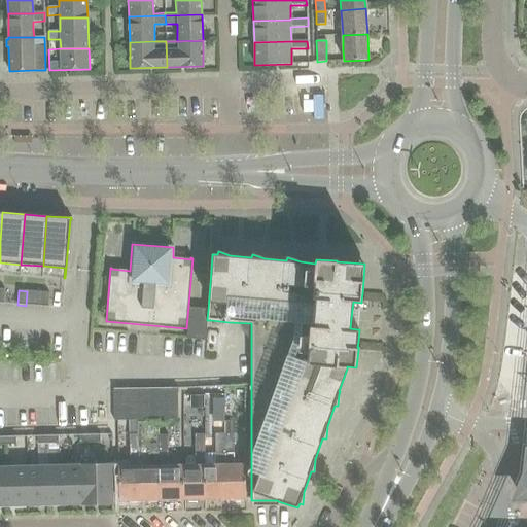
[(49,292),(41,292),(40,307),(48,307),(49,292)]
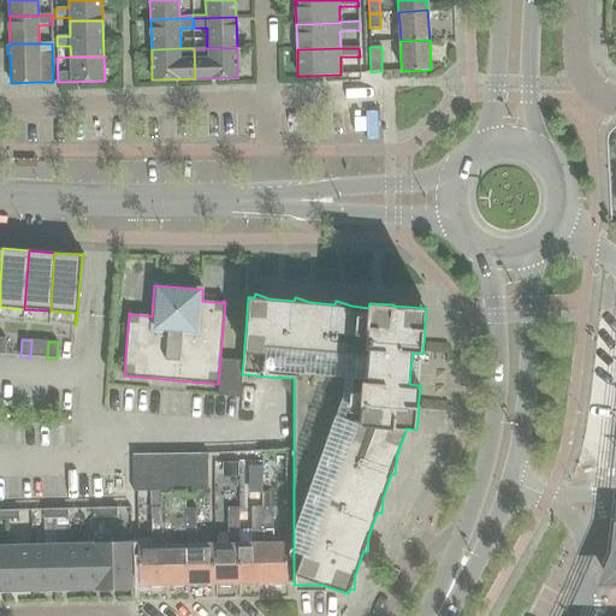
[(221,360),(219,396),(241,397),(241,385),(242,374),(243,362),(221,360)]
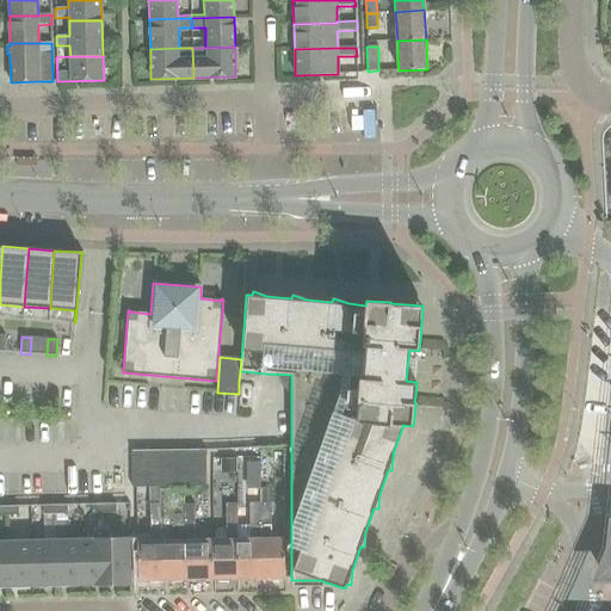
[(205,449),(191,450),(191,487),(207,487),(205,449)]
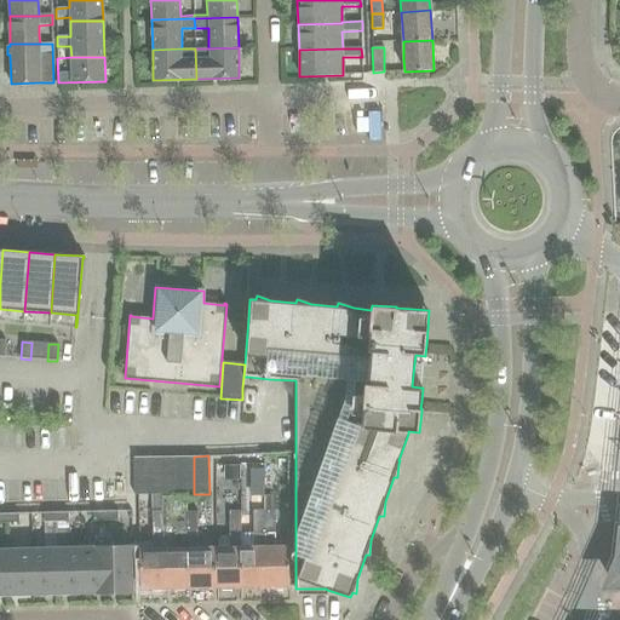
[(133,457),(135,495),(149,495),(149,457),(133,457)]
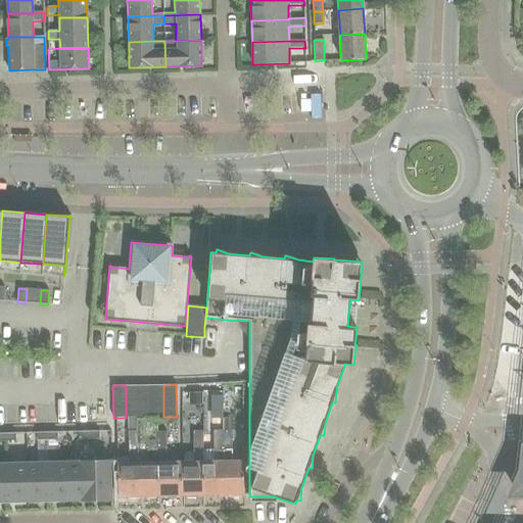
[(138,385),(126,385),(126,418),(138,417),(138,385)]
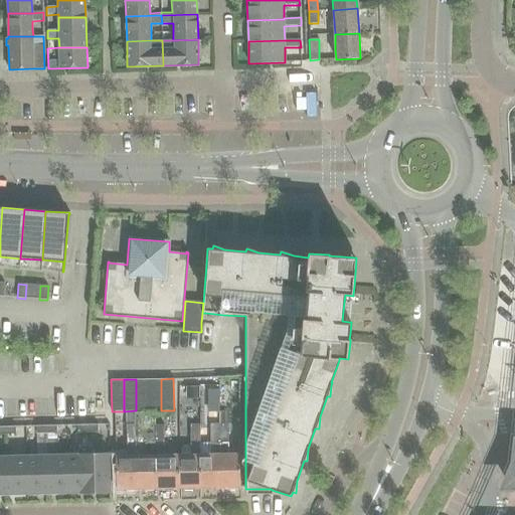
[(136,379),(136,410),(149,410),(148,379),(136,379)]
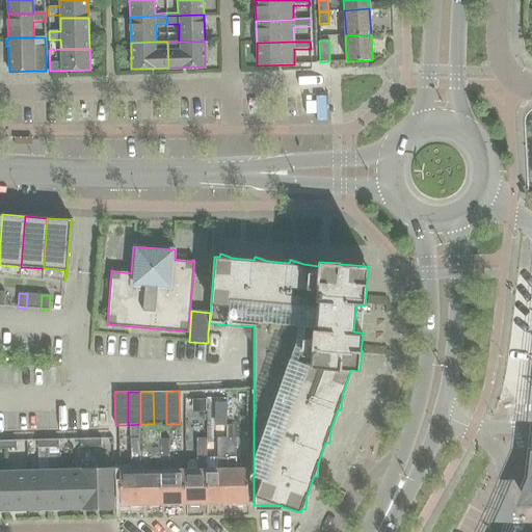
[(166,392),(153,392),(154,424),(166,424),(166,392)]
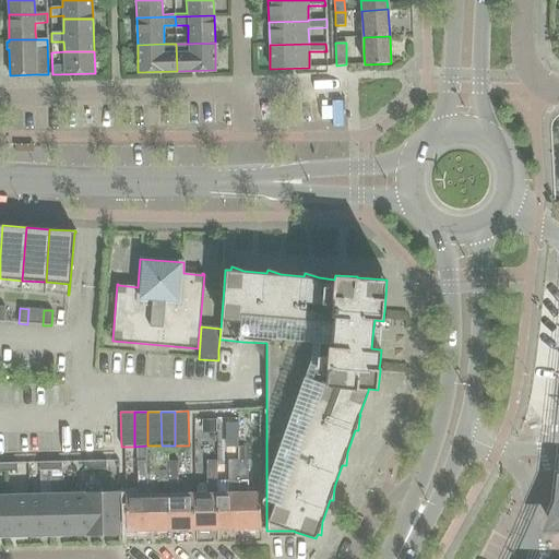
[(216,431),(216,420),(204,420),(204,431),(216,431)]
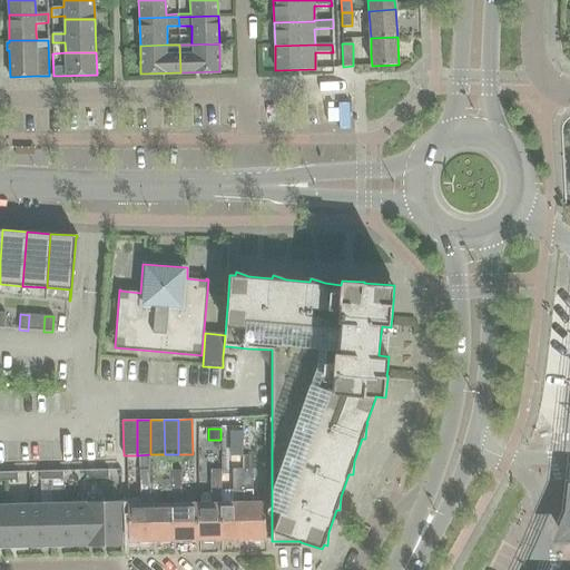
[(243,444),(243,433),(232,433),(232,444),(243,444)]
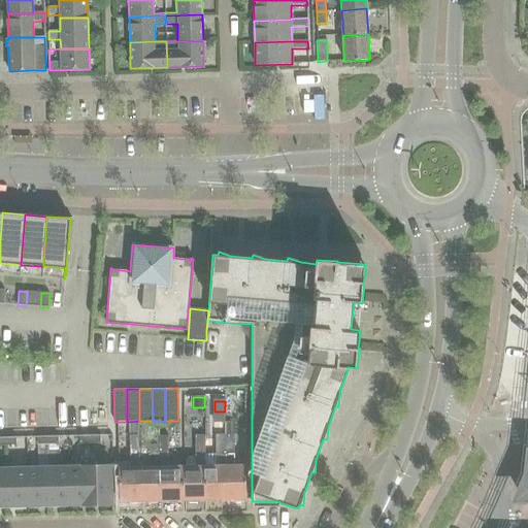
[(233,422),(225,423),(225,435),(233,435),(233,422)]
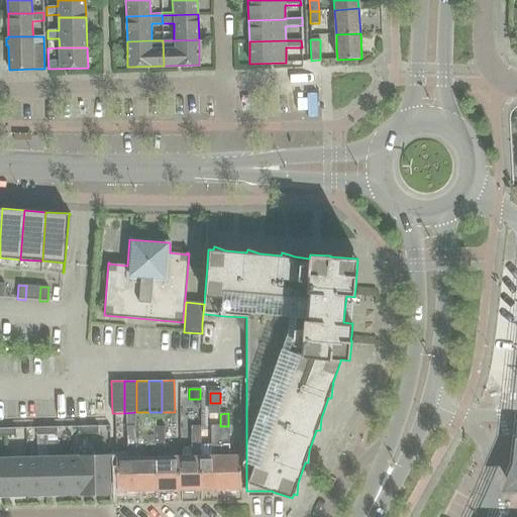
[(154,414),(136,415),(136,427),(137,493),(138,493),(138,491),(142,491),(142,493),(158,493),(158,491),(156,427),(154,427),(154,414)]
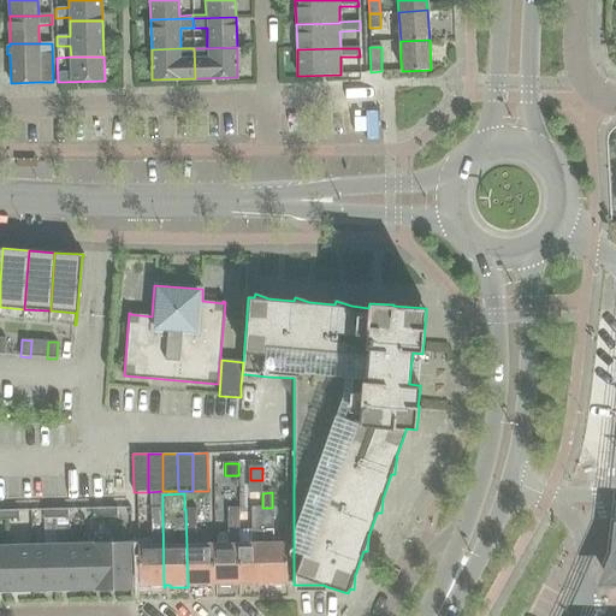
[(93,519),(105,519),(105,508),(92,508),(93,519)]
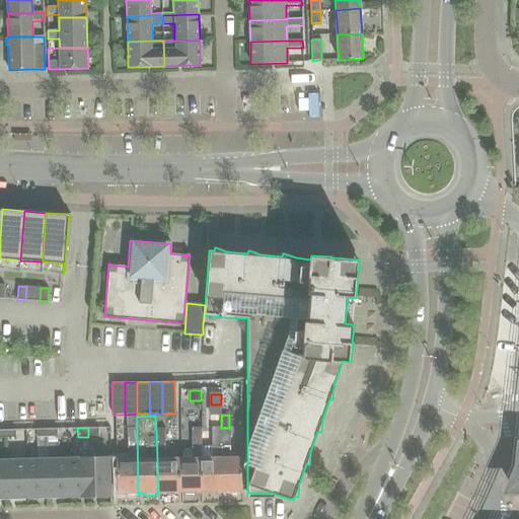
[(98,428),(88,428),(88,437),(98,437),(98,428)]
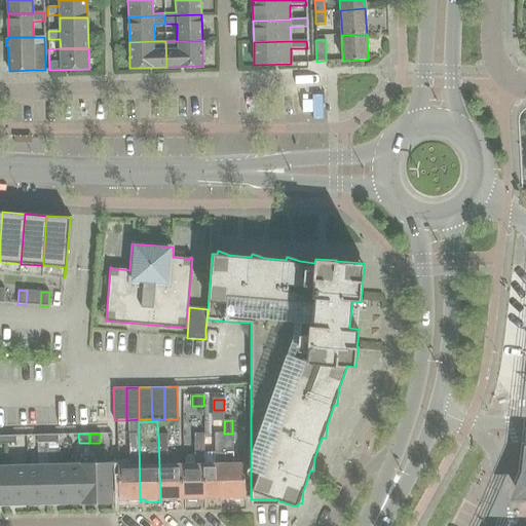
[(194,463),(184,463),(184,501),(200,500),(200,498),(204,498),(204,463),(204,453),(204,434),(193,434),(194,463)]
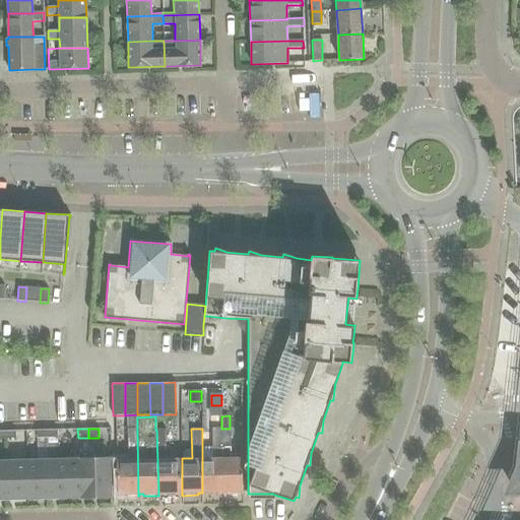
[(212,448),(202,448),(202,458),(202,493),(202,495),(217,495),(217,493),(221,493),(221,494),(222,494),(221,429),(211,429),(212,448)]
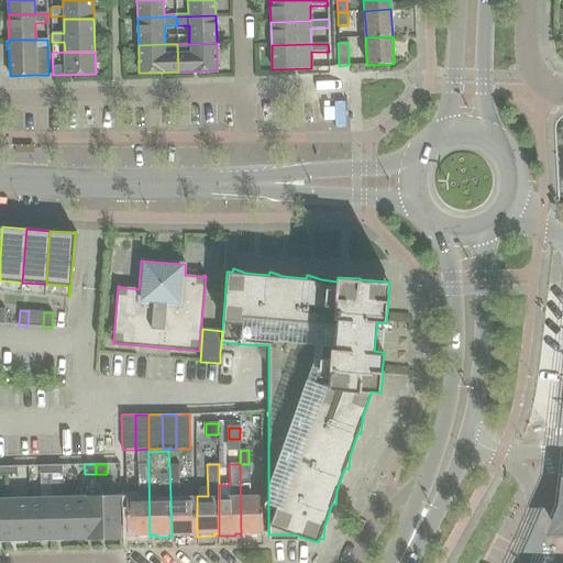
[(246,536),(263,536),(263,495),(250,495),(249,464),(240,464),(241,534),(242,534),(241,533),(246,533),(246,536)]
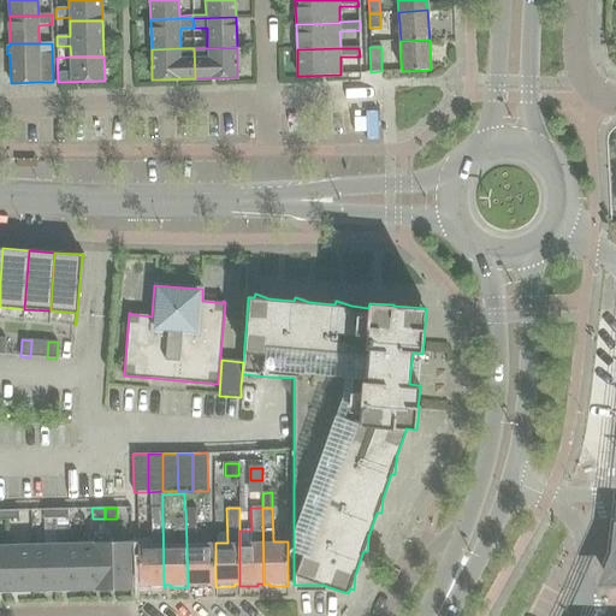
[(43,520),(55,520),(55,509),(43,509),(43,520)]
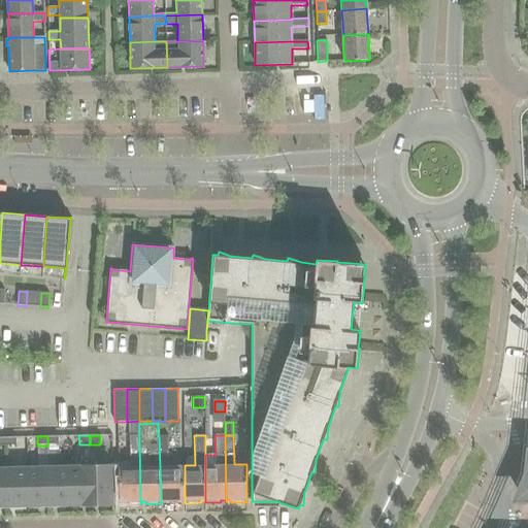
[(58,436),(47,436),(47,446),(58,446),(58,436)]
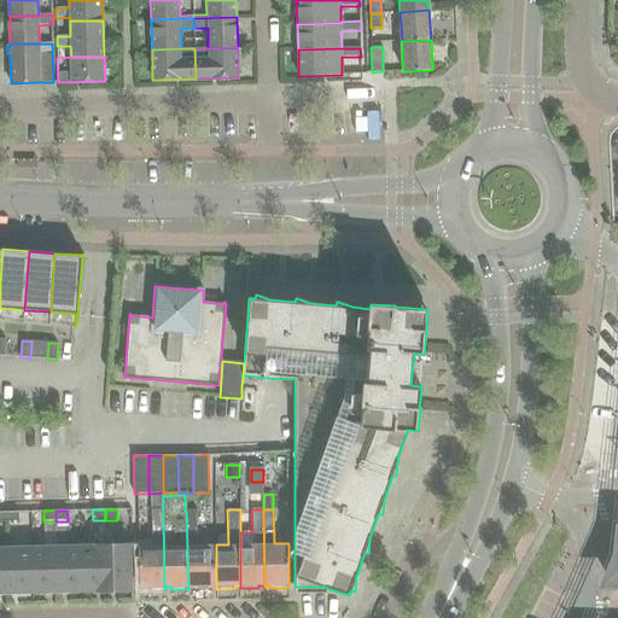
[(163,587),(163,589),(164,589),(163,511),(152,511),(152,547),(139,547),(140,590),(158,590),(158,588),(163,587)]
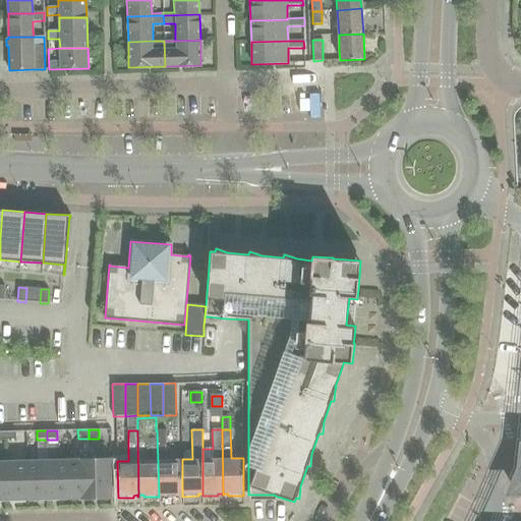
[(179,497),(178,486),(178,459),(167,459),(166,430),(157,430),(159,495),(163,495),(163,497),(179,497)]
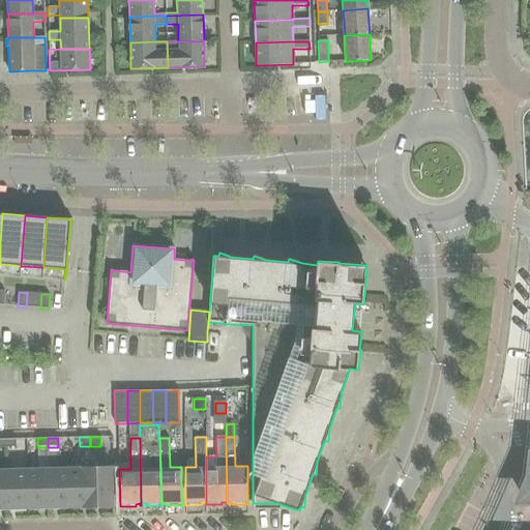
[(16,439),(5,439),(5,448),(17,448),(16,439)]
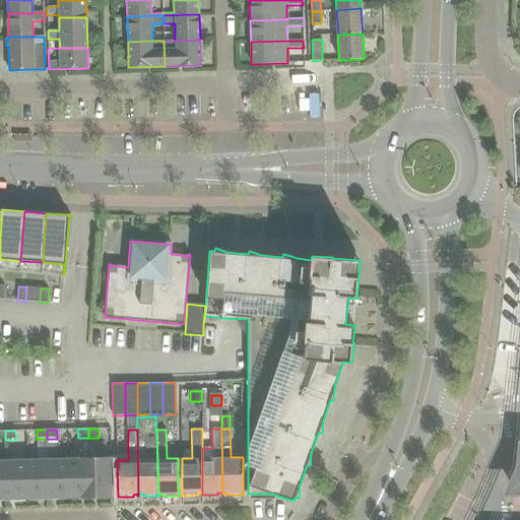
[(89,498),(112,497),(111,458),(88,459),(89,498)]
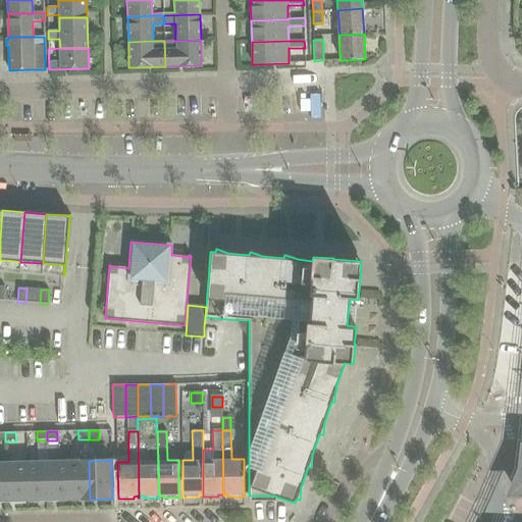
[(48,462),(49,501),(69,500),(68,461),(48,462)]
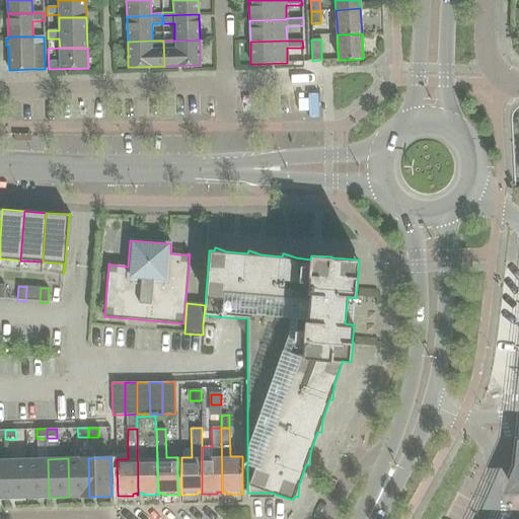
[(68,458),(69,497),(89,497),(88,458),(68,458)]
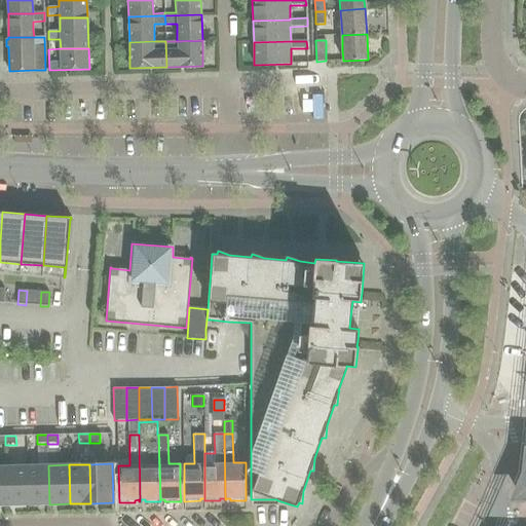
[(7,505),(28,504),(27,465),(6,466),(7,505)]
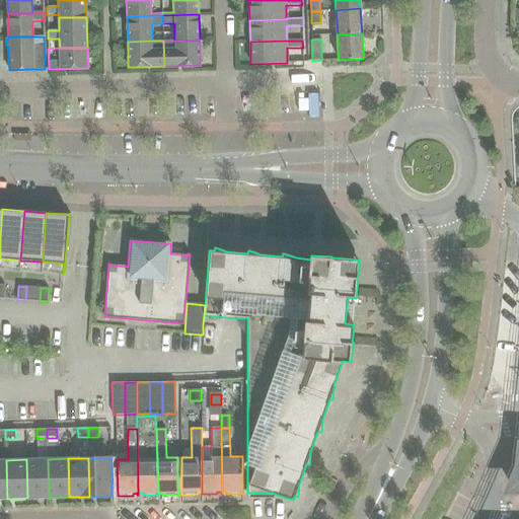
[(26,459),(27,498),(49,498),(48,459),(26,459)]
